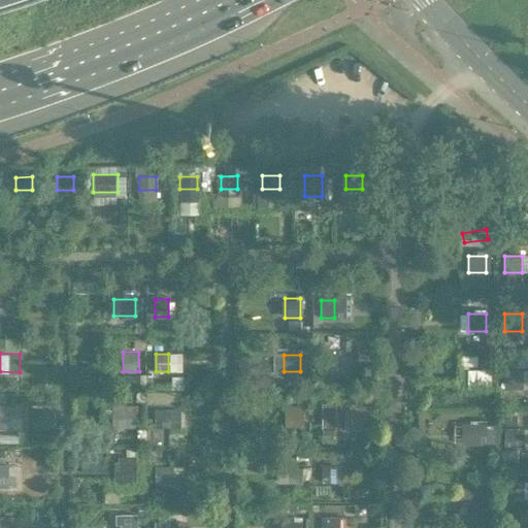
[(321,355),(321,371),(334,371),(334,355),(321,355)]
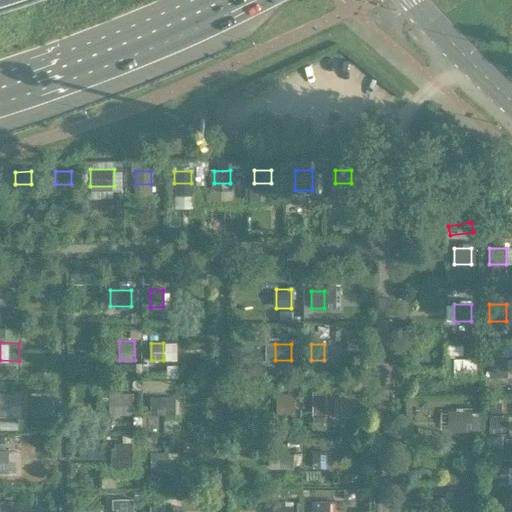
[(470,376),(470,360),(451,360),(452,376),(470,376)]
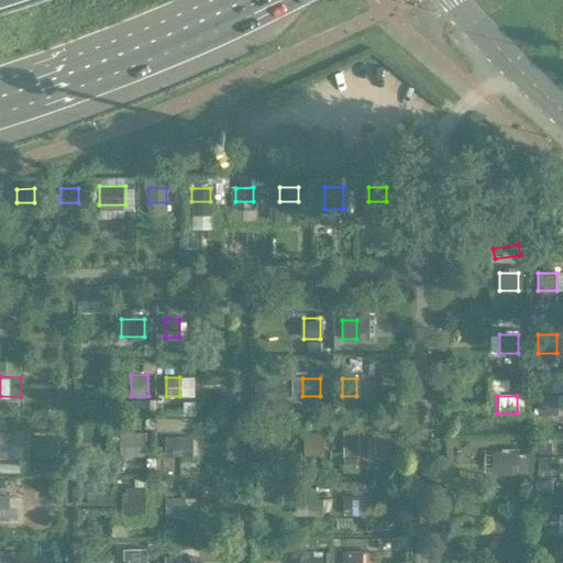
[(538,396),(538,414),(556,414),(556,396),(538,396)]
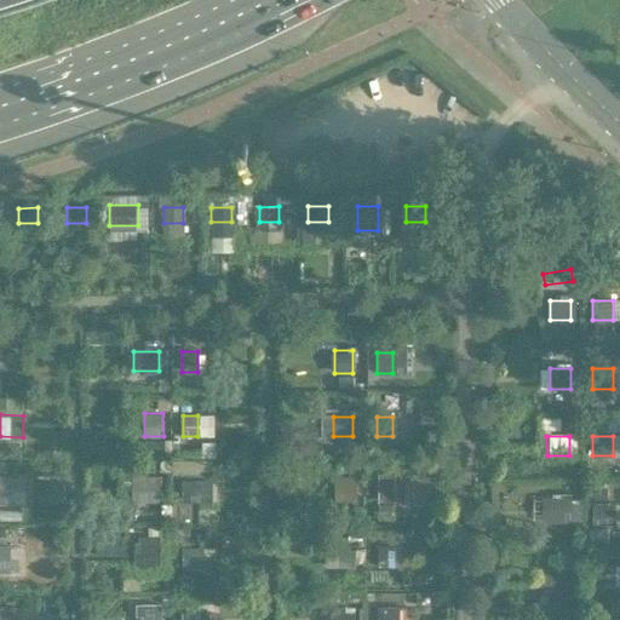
[(402,500),(402,483),(392,483),(392,472),(375,472),(375,503),(392,503),(392,500),(402,500)]
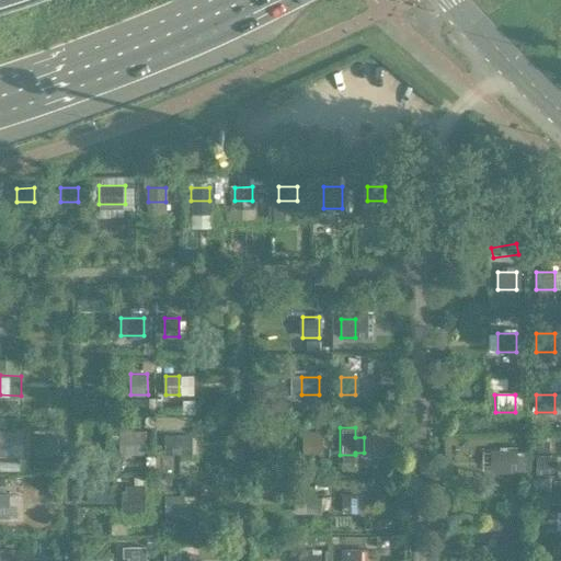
[(15,430),(0,430),(0,455),(16,455),(15,430)]
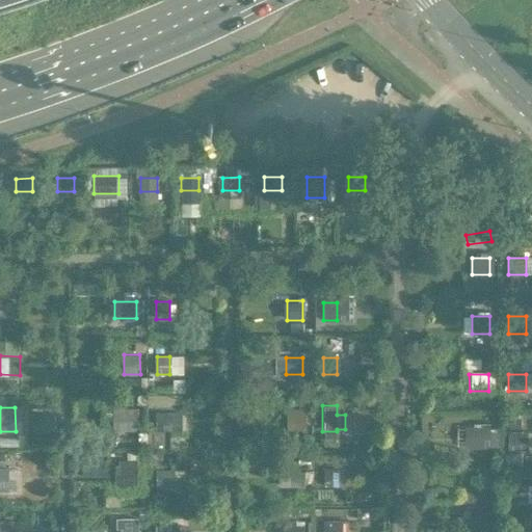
[(137,430),(137,407),(113,407),(112,430),(137,430)]
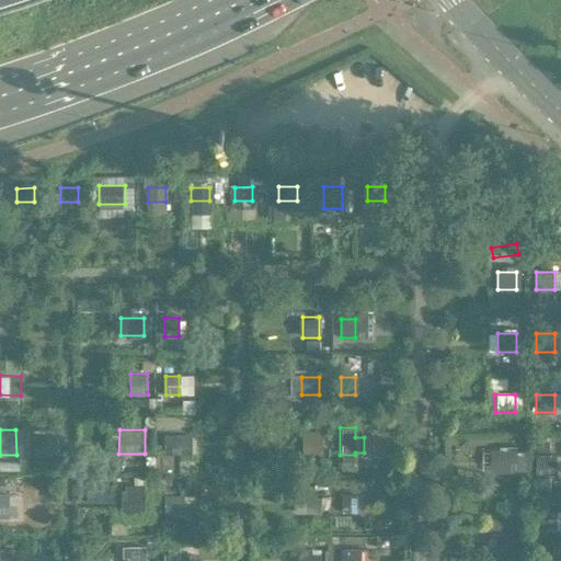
[(322,455),(322,431),(302,431),(302,455),(322,455)]
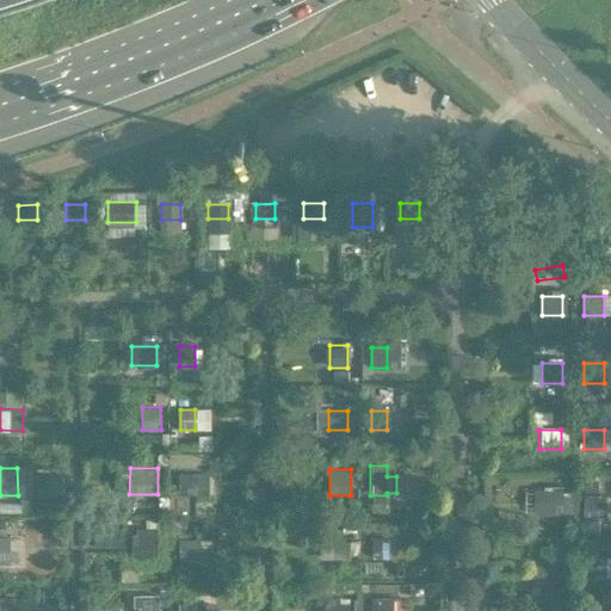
[(180,475),(180,494),(195,494),(195,475),(180,475)]
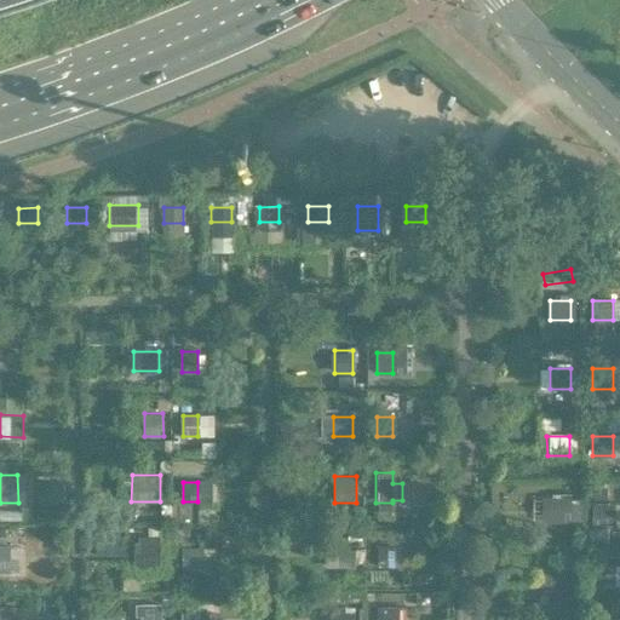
[(570,522),(570,494),(560,494),(560,497),(551,497),(551,522),(570,522)]
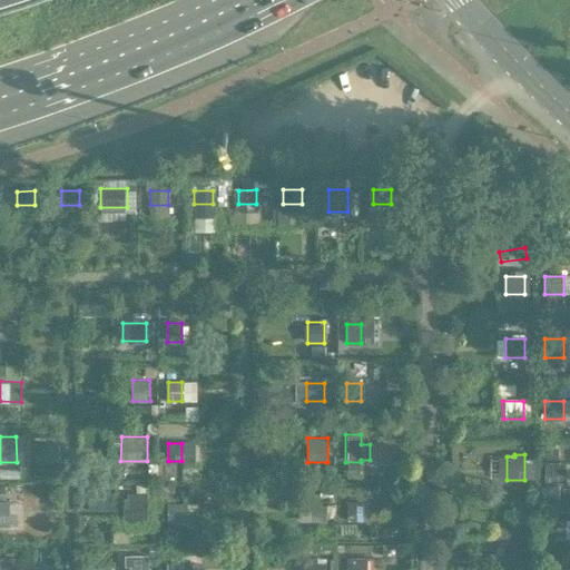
[(546,463),(546,482),(563,482),(563,463),(546,463)]
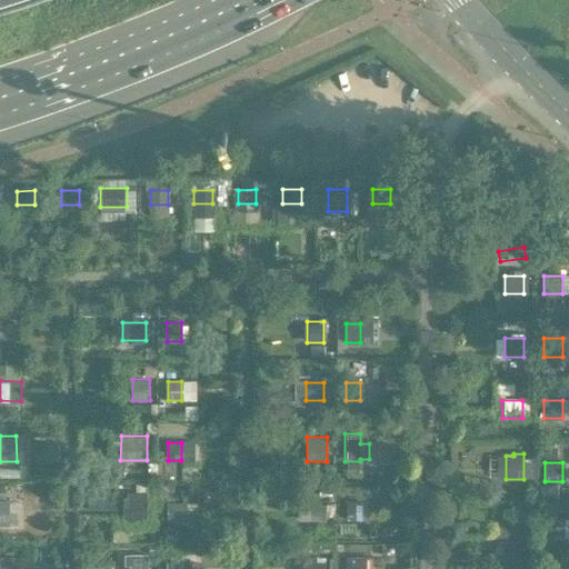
[(558,486),(539,486),(539,499),(558,499),(558,486)]
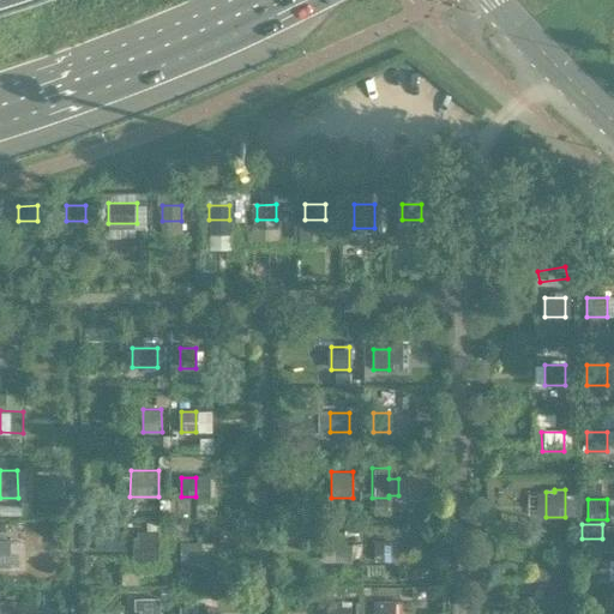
[(161,563),(161,541),(144,541),(144,563),(161,563)]
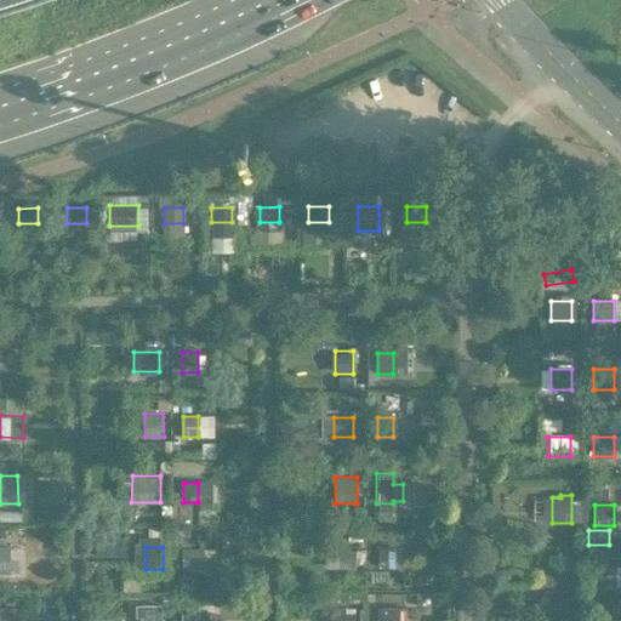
[(205,569),(205,548),(183,548),(183,569),(205,569)]
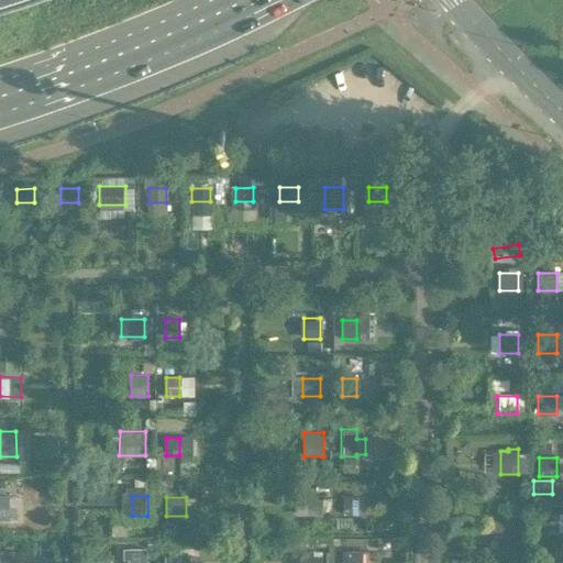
[(307,497),(307,516),(321,516),(321,497),(307,497)]
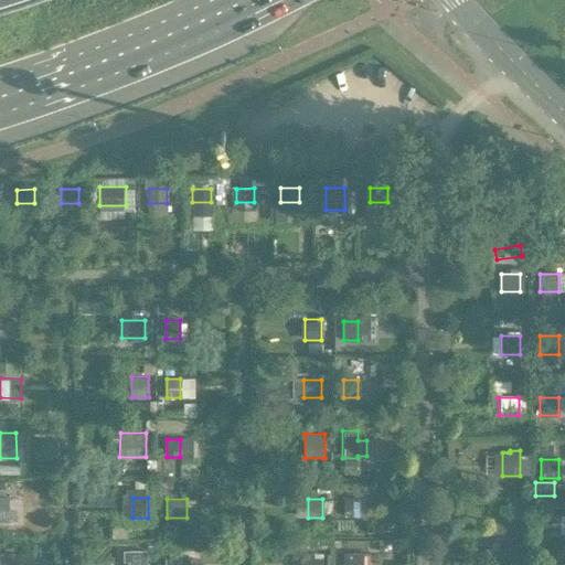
[(344,499),(344,516),(358,516),(358,499),(344,499)]
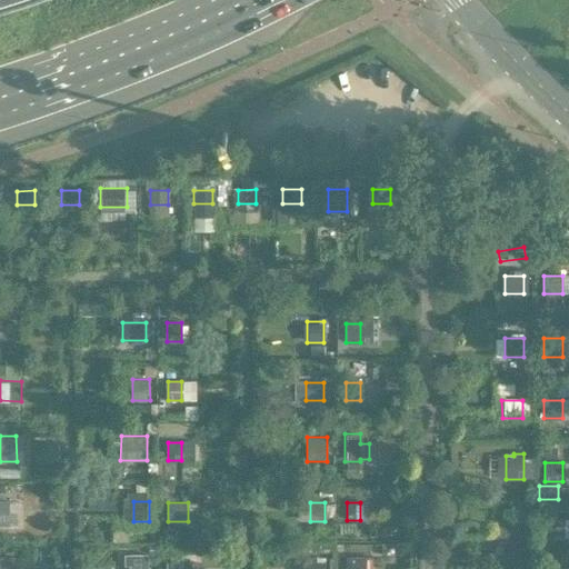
[(568,538),(568,519),(545,520),(545,538),(568,538)]
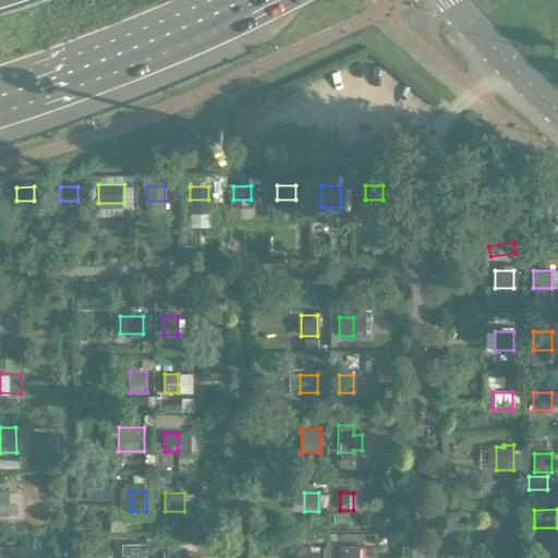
[(496,517),(496,536),(513,536),(513,517),(496,517)]
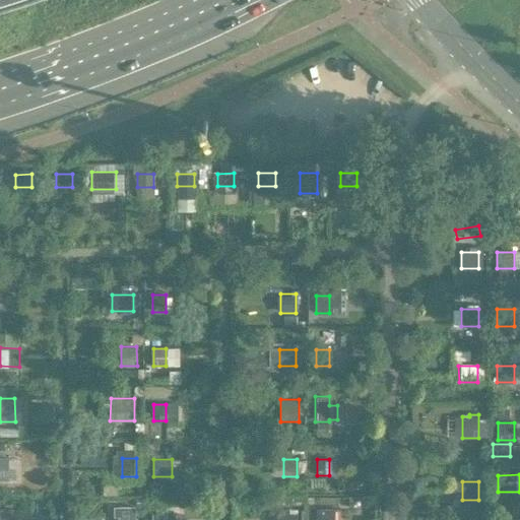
[(499,500),(499,509),(508,509),(508,500),(499,500)]
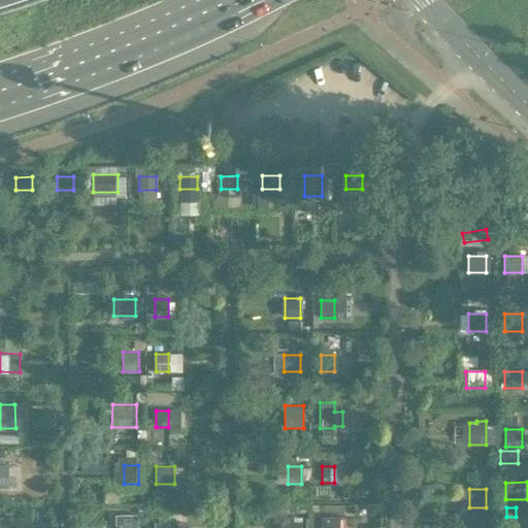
[(121,527),(136,527),(137,515),(116,515),(116,525),(122,525),(121,527)]
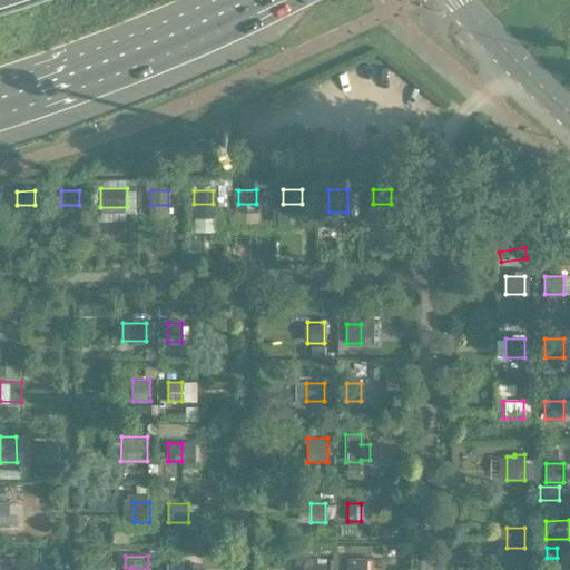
[(343,569),(364,569),(365,558),(344,558),(343,569)]
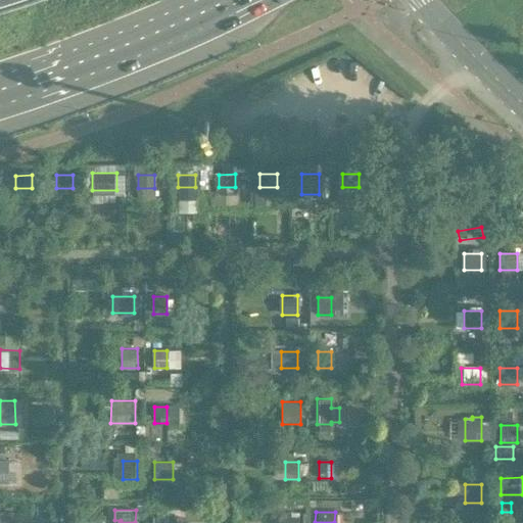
[(14,522),(15,514),(0,514),(0,522),(14,522)]
